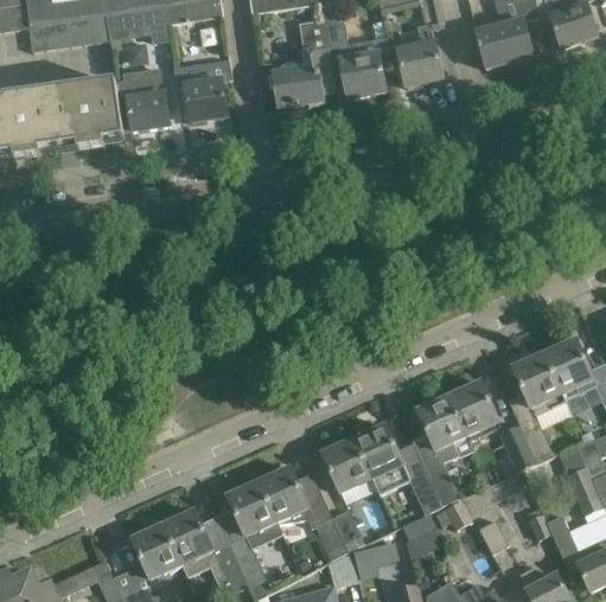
[(151,8),(163,7),(211,0),(26,0),(26,4),(30,26),(39,25),(52,23),(65,21),(91,17),(104,15),(123,12),(151,8)]
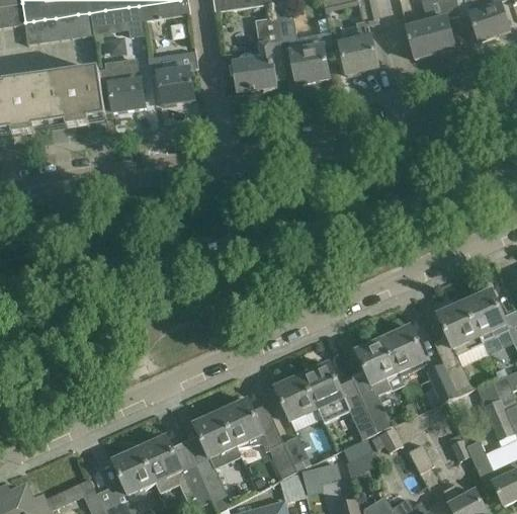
[(180,0),(139,6),(141,21),(189,14),(187,0),(180,0)]
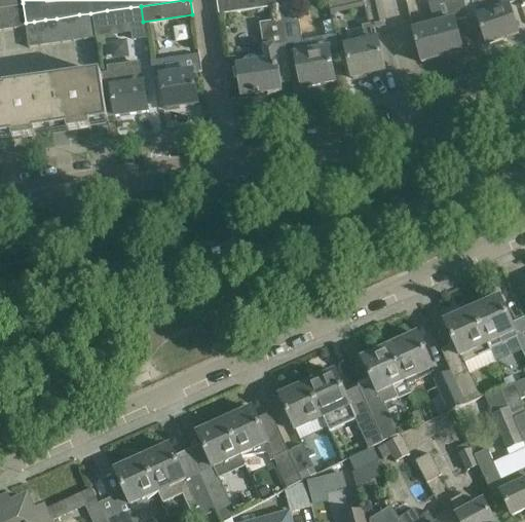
[(216,0),(218,12),(277,4),(276,0),(216,0)]
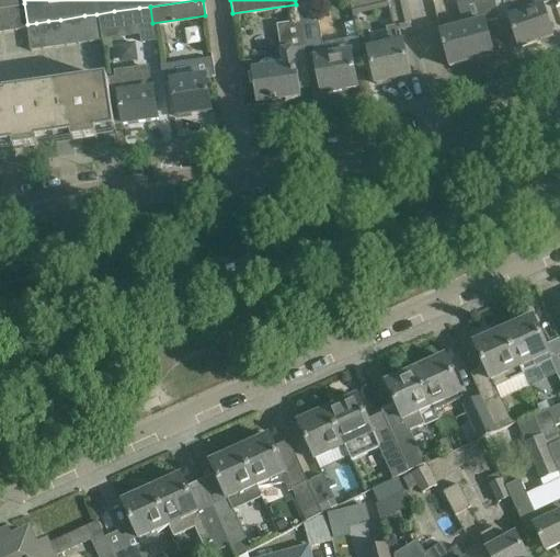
[(350,0),(351,9),(386,1),(391,23),(384,25),(387,42),(367,46),(375,81),(409,74),(398,22),(408,20),(403,0),(350,0)]
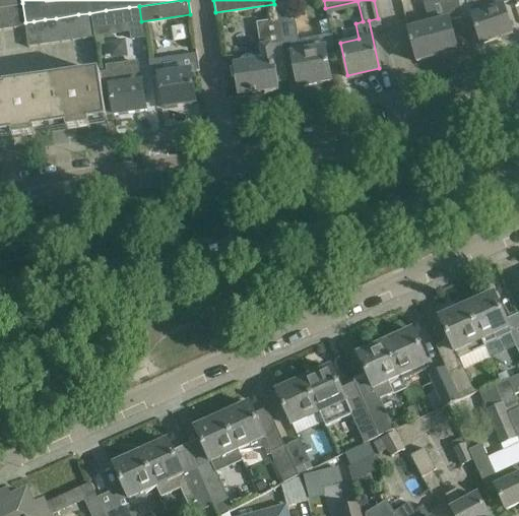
[(462,14),(458,0),(423,0),(428,21),(407,26),(415,59),(433,55),(432,53),(443,50),(443,52),(457,48),(449,17),(462,14)]
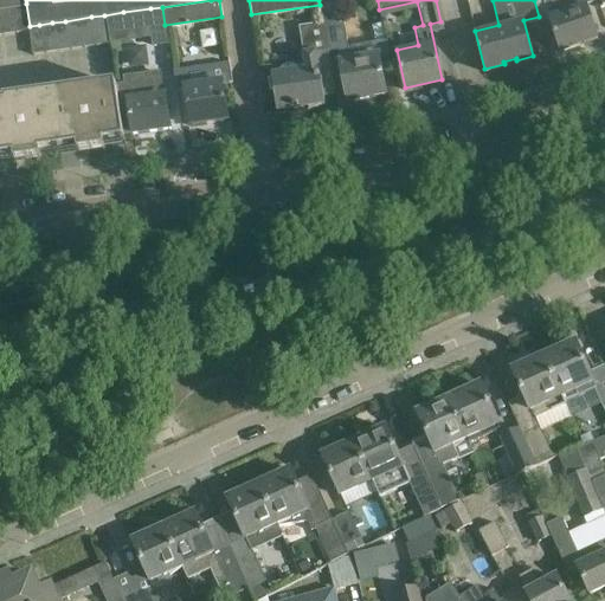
[(597,36),(584,0),(542,0),(560,47),(597,36)]
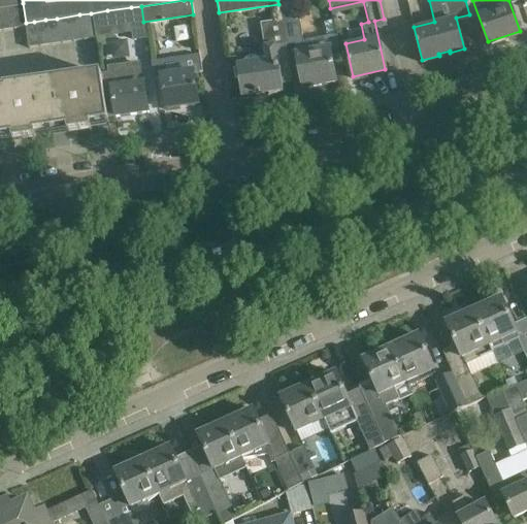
[(23,3),(11,5),(13,25),(23,24),(26,23),(23,3)]
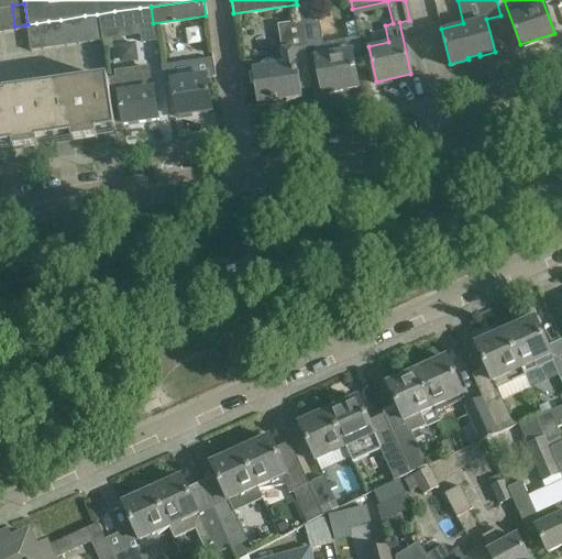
[(12,6),(0,7),(0,14),(2,29),(14,26),(12,6)]
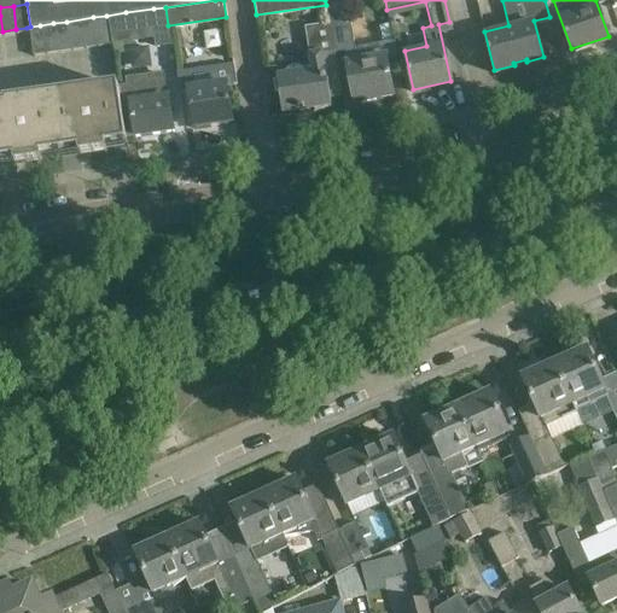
[(166,7),(153,9),(150,10),(156,42),(170,40),(168,25),(166,7)]
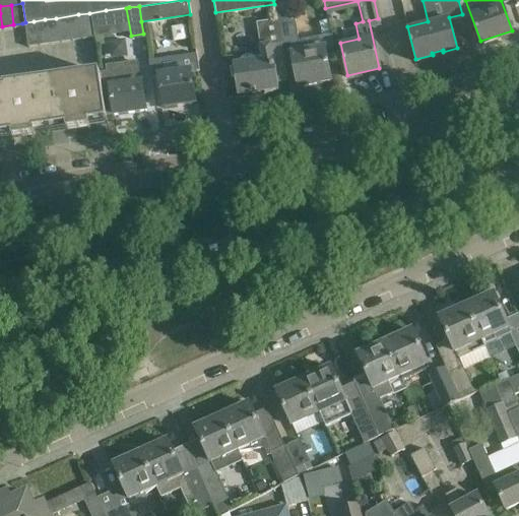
[(89,13),(78,14),(81,36),(92,34),(89,13)]
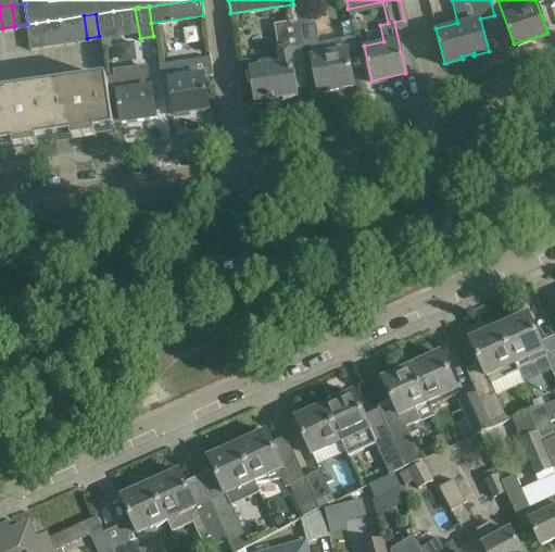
[(84,15),(72,17),(75,40),(87,38),(84,15)]
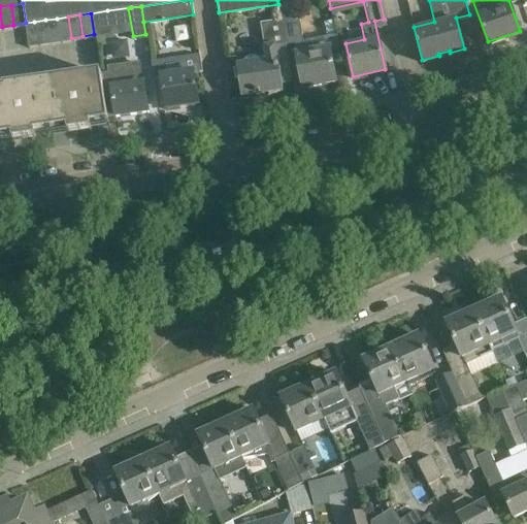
[(299,14),(281,18),(284,41),(285,43),(303,40),(299,14)]
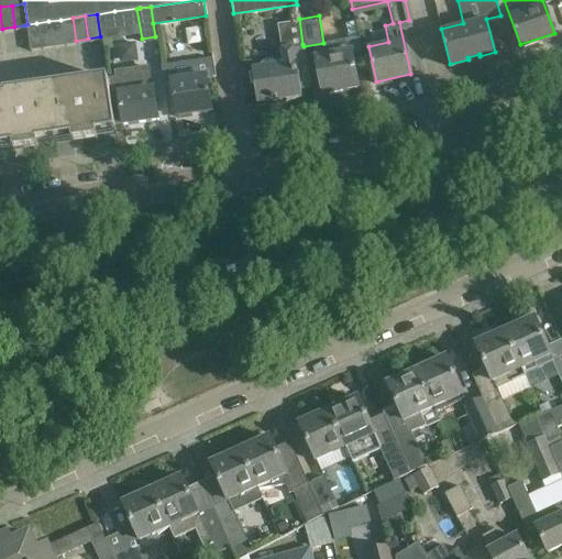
[(73,18),(61,20),(64,42),(76,41),(73,18)]
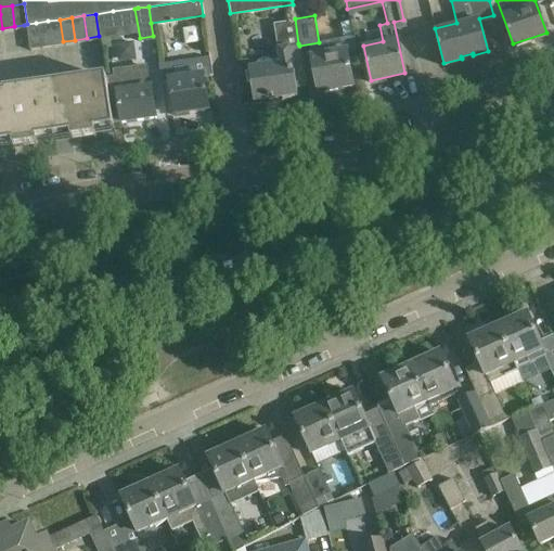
[(60,20),(48,21),(51,43),(63,41),(60,20)]
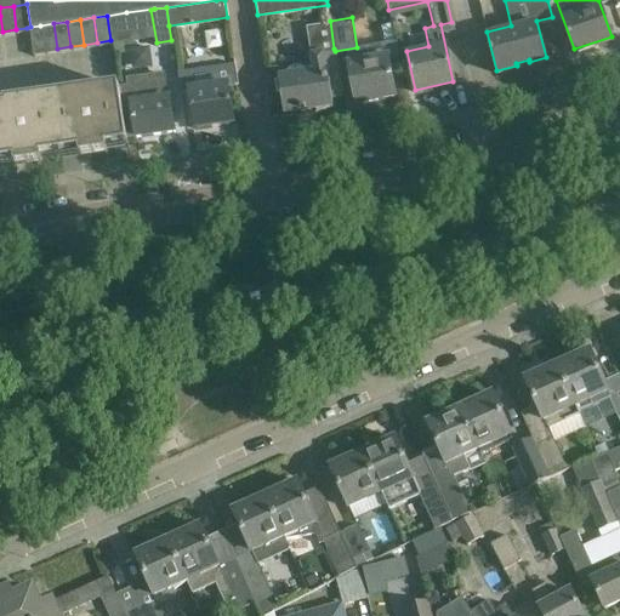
[(53,23),(40,26),(44,50),(57,49),(53,23)]
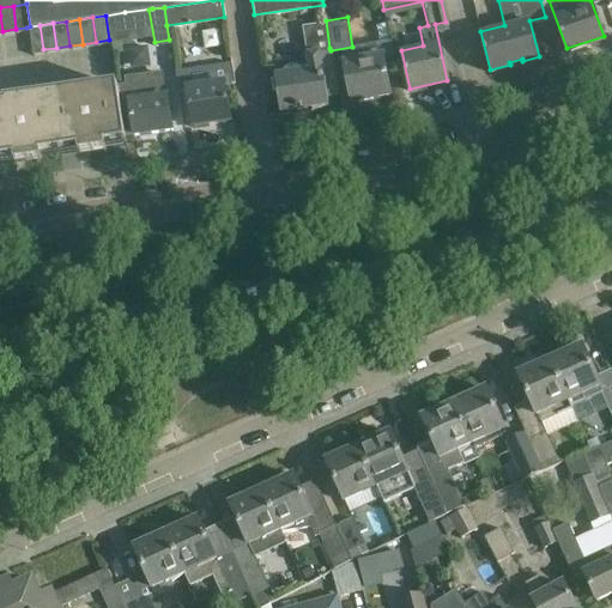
[(30,26),(26,28),(30,52),(43,49),(40,25),(30,26)]
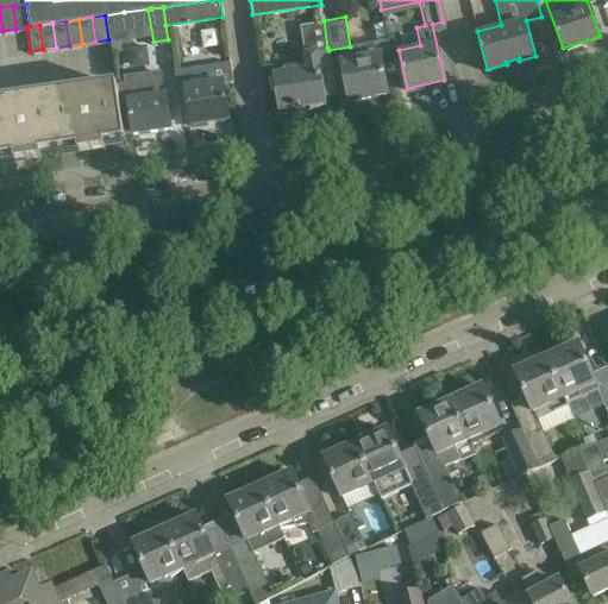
[(202,27),(204,42),(220,42),(219,26),(202,27)]
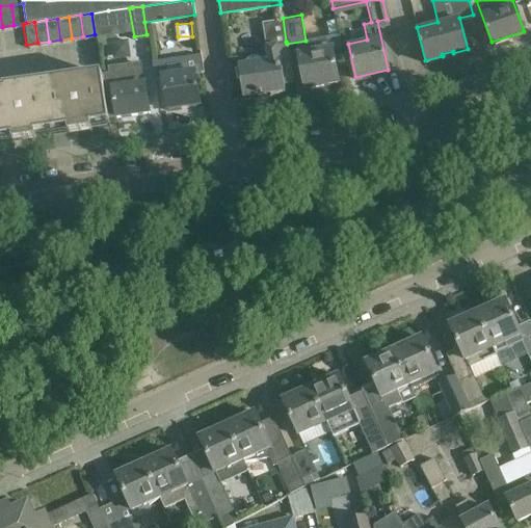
[(340,46),(338,32),(325,34),(326,40),(296,45),(304,86),(338,80),(333,48),(340,46)]
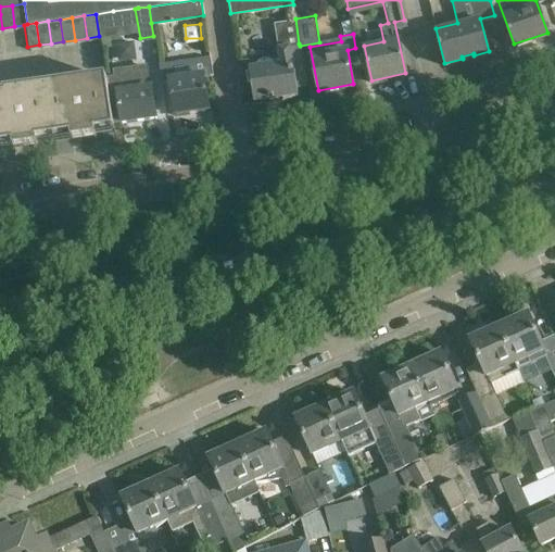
[(294,77),(304,76),(300,46),(299,44),(277,47),(279,61),(249,65),(249,69),(246,70),(248,79),(251,79),(254,101),(255,100),(255,98),(281,95),(282,97),(298,95),(294,77)]
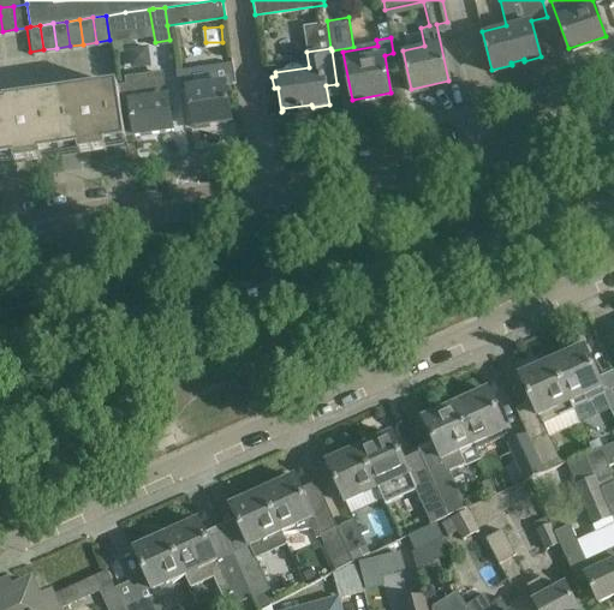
[(234,81),(232,60),(176,69),(179,89),(188,88),(192,124),(231,119),(225,82),(234,81)]
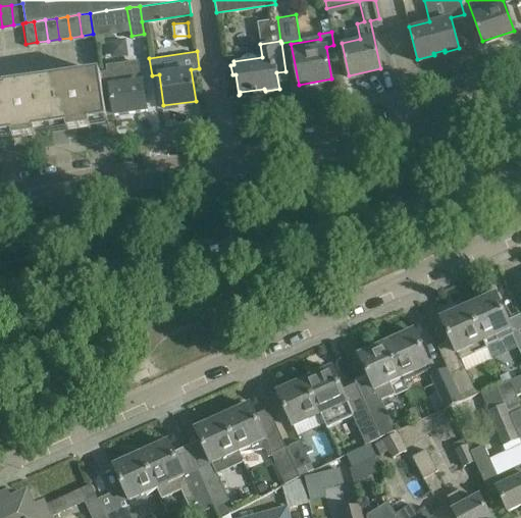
[(99,71),(105,113),(146,108),(142,80),(139,80),(136,59),(107,63),(108,70),(99,71)]
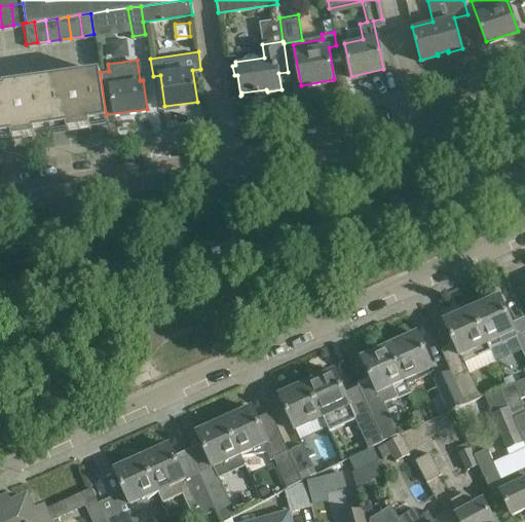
[(100,70),(48,77),(55,125),(107,118),(106,114),(100,72),(100,70)]
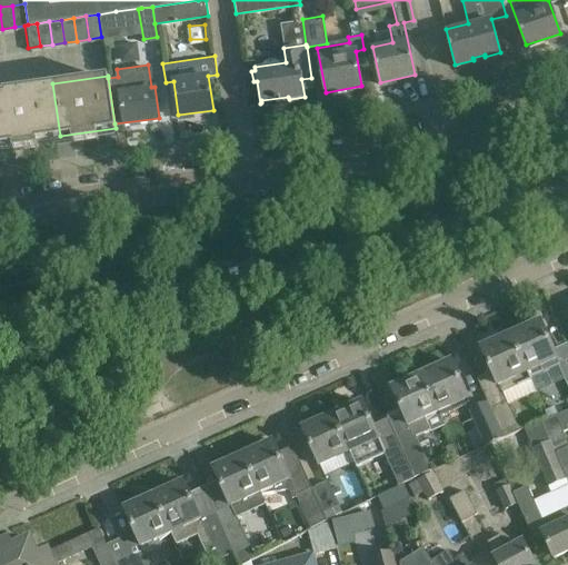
[(52,83),(0,90),(0,121),(3,145),(60,136),(52,83)]
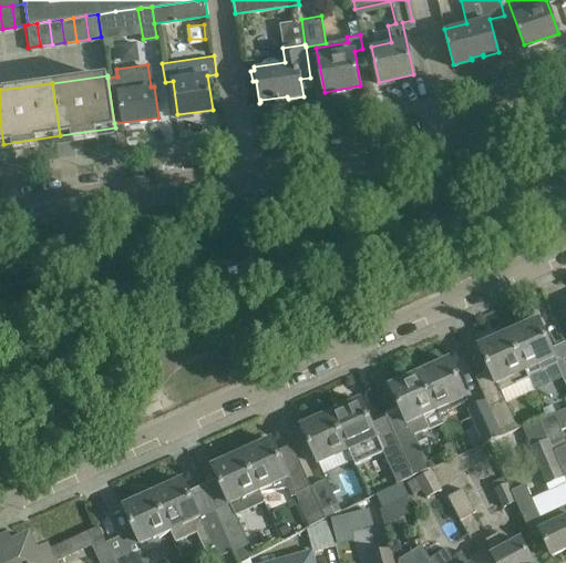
[(507,334),(522,365),(535,358),(539,367),(556,360),(565,384),(565,347),(554,354),(537,317),(523,324),(524,326),(507,334)]
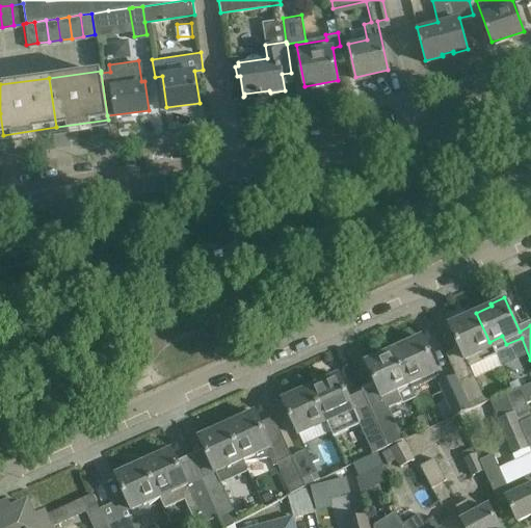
[(476,313),(463,319),(461,316),(449,322),(463,357),(450,363),(457,379),(470,406),(484,400),(470,365),(482,360),(478,351),(492,346),(489,342),(476,313)]
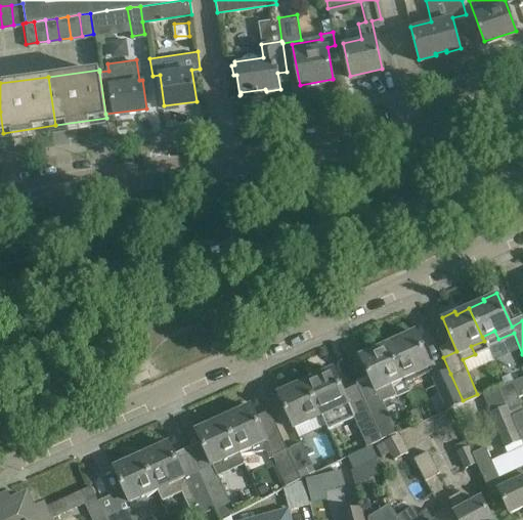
[(388,345),(402,378),(430,364),(415,330),(401,336),(402,338),(388,345)]
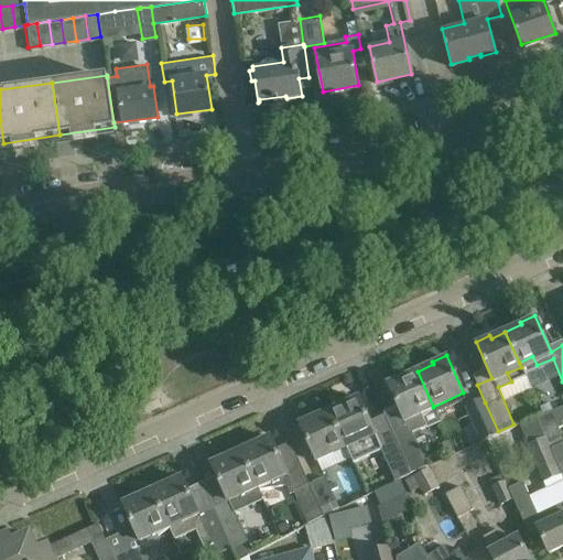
[(432,407),(433,407),(418,372),(403,378),(401,375),(387,381),(398,406),(382,412),(409,472),(429,463),(413,430),(425,424),(420,412),(432,407)]
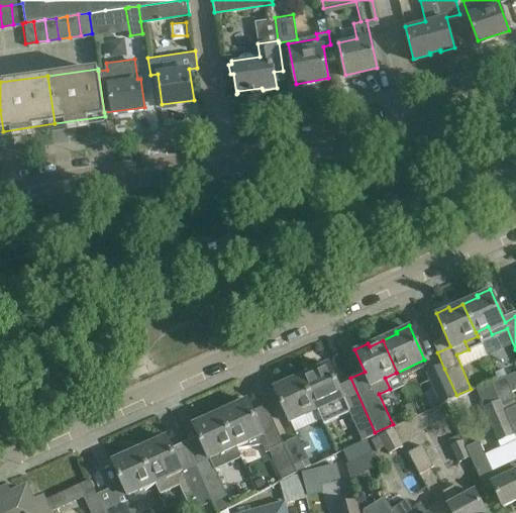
[(360,438),(368,435),(375,432),(350,378),(337,384),(327,362),(315,368),(316,371),(302,377),(314,405),(315,404),(322,421),(347,410),(358,433),(360,438)]
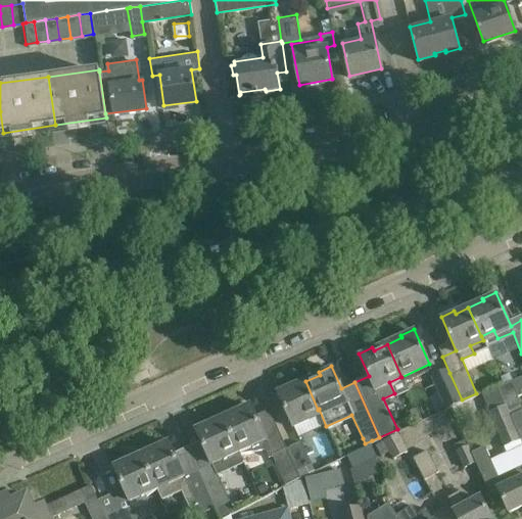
[(521,372),(510,378),(496,384),(497,384),(519,436),(521,435),(521,406),(517,394),(521,392),(519,388),(519,387),(521,386),(521,372)]
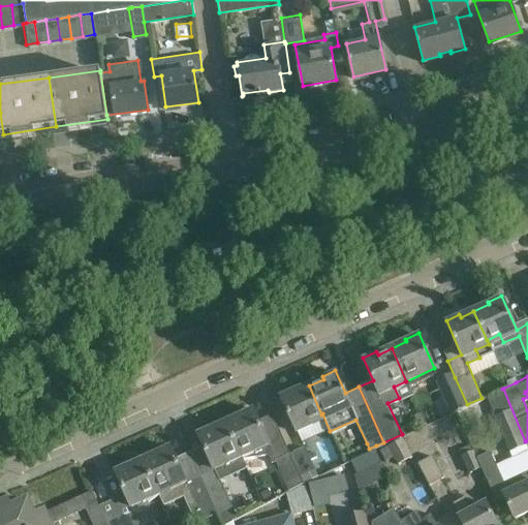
[(453,410),(467,404),(455,377),(440,383),(453,410)]
